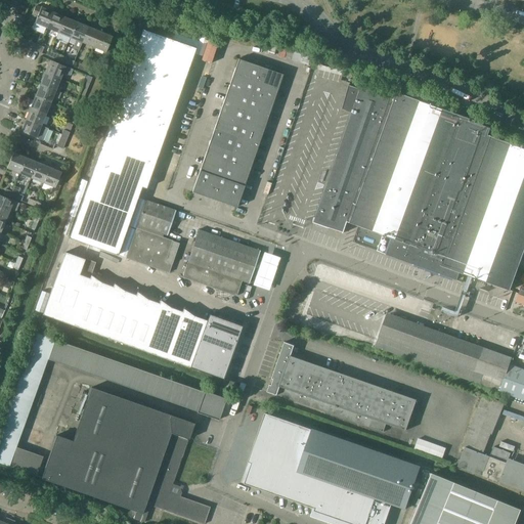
[(46,28),(52,12),(40,7),(34,23),(46,28)]
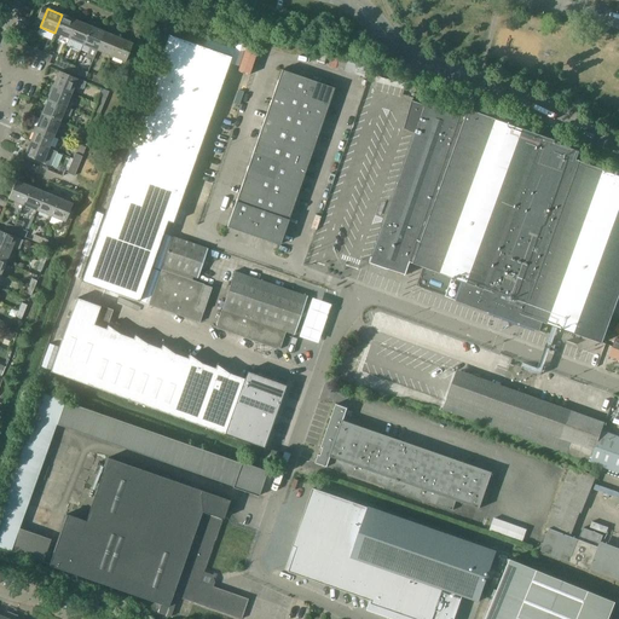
[(68,39),(75,21),(62,15),(55,33),(68,39)]
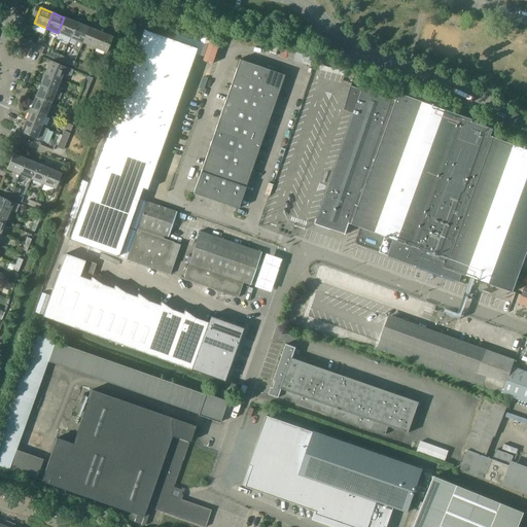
[(70,37),(76,22),(64,18),(58,33),(70,37)]
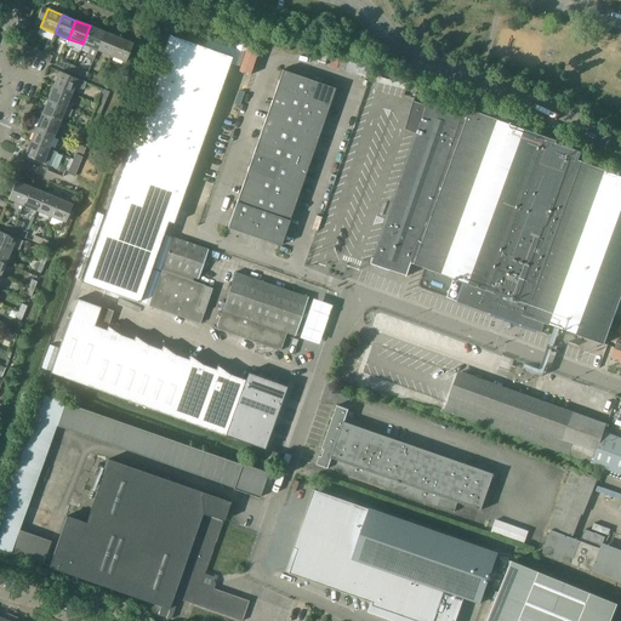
[(92,60),(96,50),(103,32),(90,26),(83,44),(90,47),(85,57),(92,60)]
